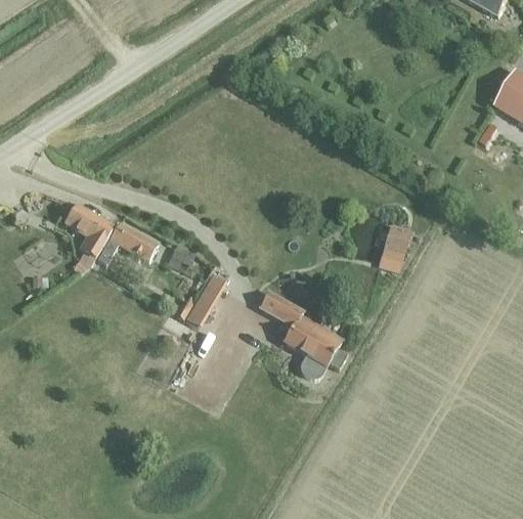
[(469,0),(499,17),(509,0),(469,0)]
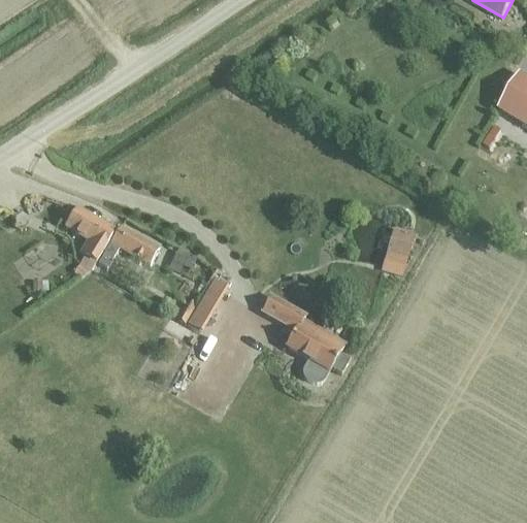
[(526,74),(521,71),(498,108),(526,125),(526,74)]
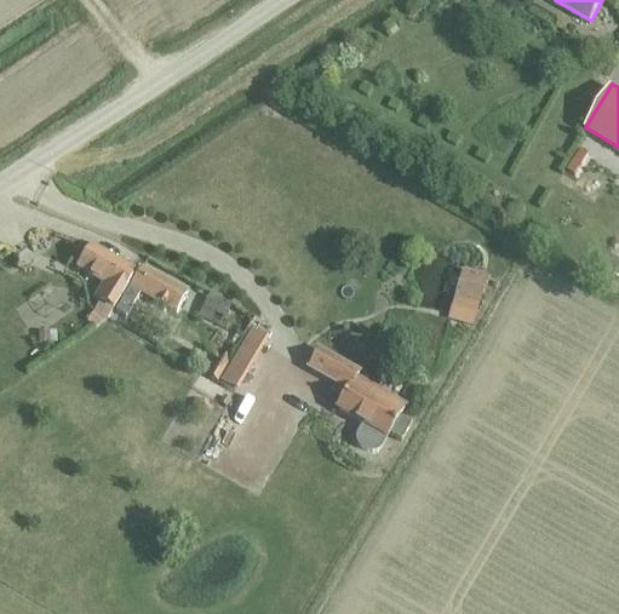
[(79,265),(105,282),(97,296),(99,298),(93,308),(108,316),(137,269),(93,242),(79,265)]
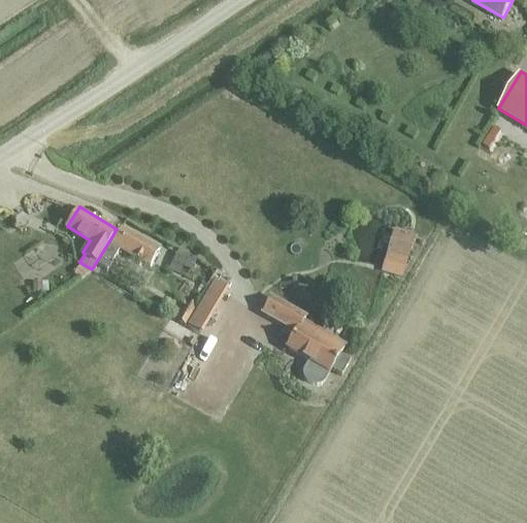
[(415,229),(394,224),(387,250),(408,255),(415,229)]
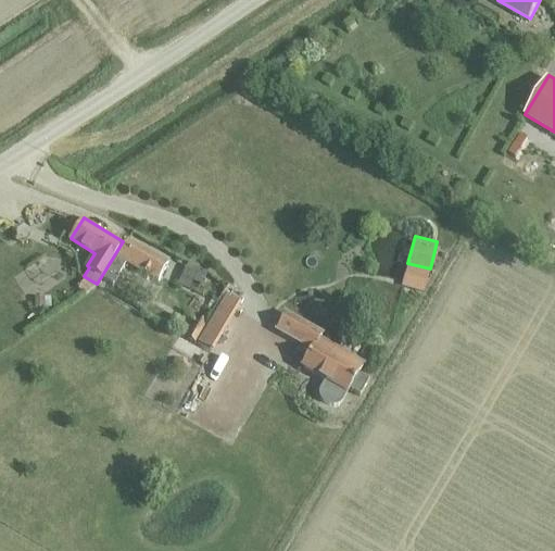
[(127,260),(159,278),(168,261),(127,237),(106,273),(116,278),(127,260)]
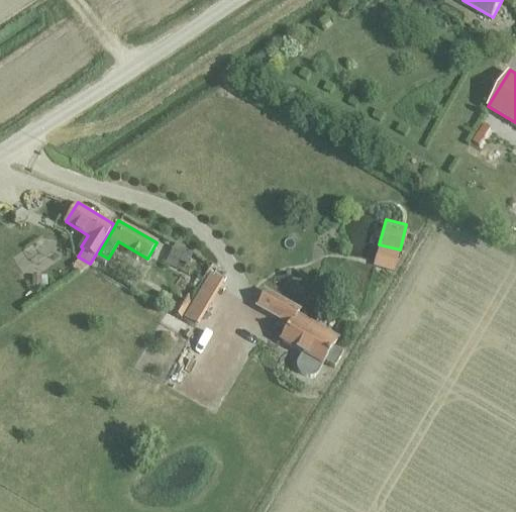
[(185,244),(176,240),(167,259),(177,263),(185,244)]
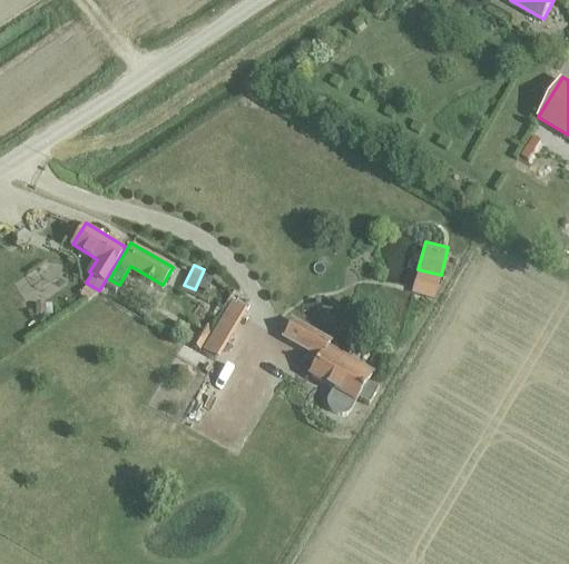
[(214,332),(228,338),(245,307),(232,299),(214,332)]
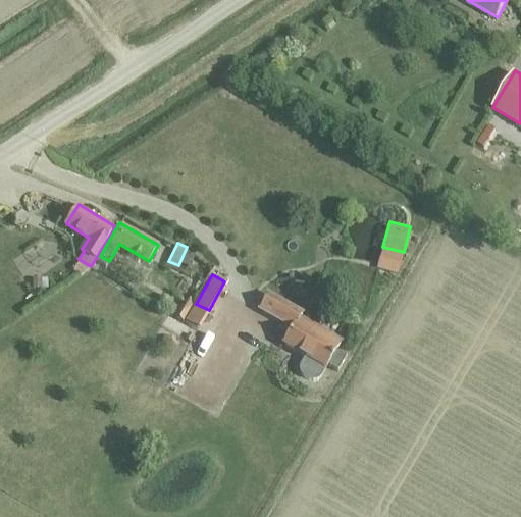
[(306,355),(302,363),(301,364),(301,365),(301,366),(301,367),(301,369),(301,370),(302,371),(303,372),(304,373),(305,374),(311,377),(313,378),(314,378),(316,378),(318,377),(319,376),(320,375),(326,366),(328,362),(339,368),(348,354),(336,348),(342,339),(316,324),(300,315),(303,311),(269,293),(260,307),(294,326),(284,343),(306,355)]
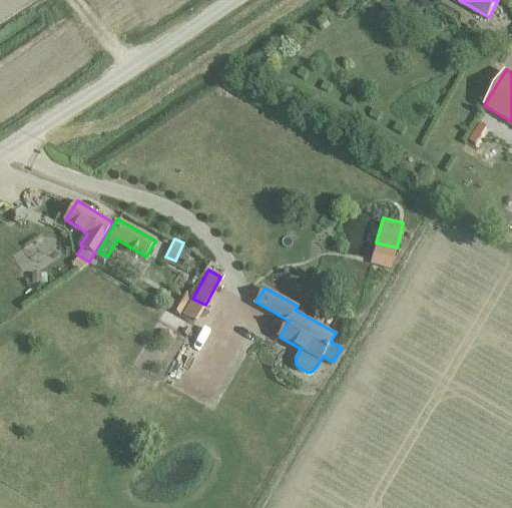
[(181,291),(177,300),(168,295),(164,303),(180,312),(189,296),(181,291)]
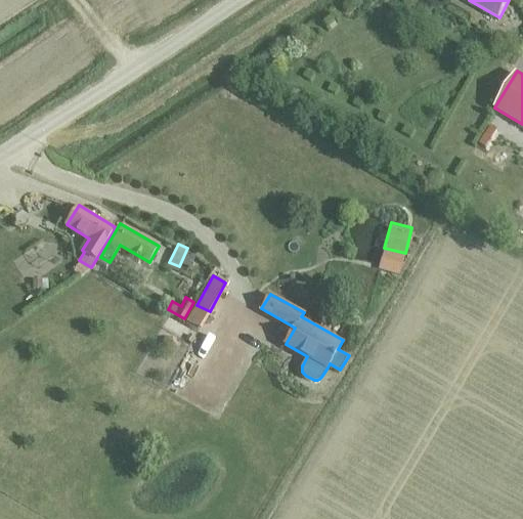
[(206,312),(197,330),(206,335),(215,317),(206,312)]
